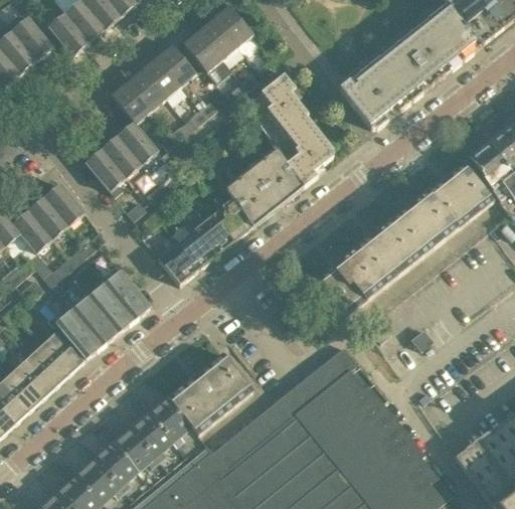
[(78,0),(64,11),(89,40),(105,27),(82,0),(78,0)]
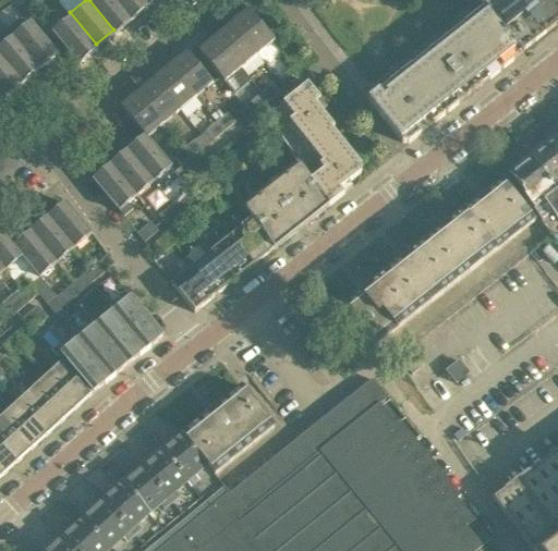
[(131,15),(118,0),(89,0),(113,29),(131,15)]
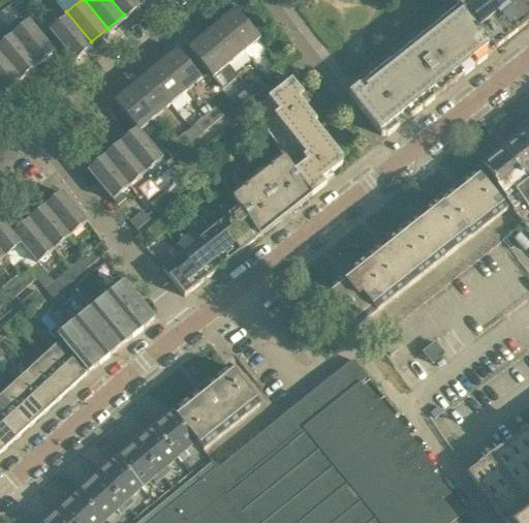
[(112,0),(124,14),(141,1),(139,0),(112,0)]
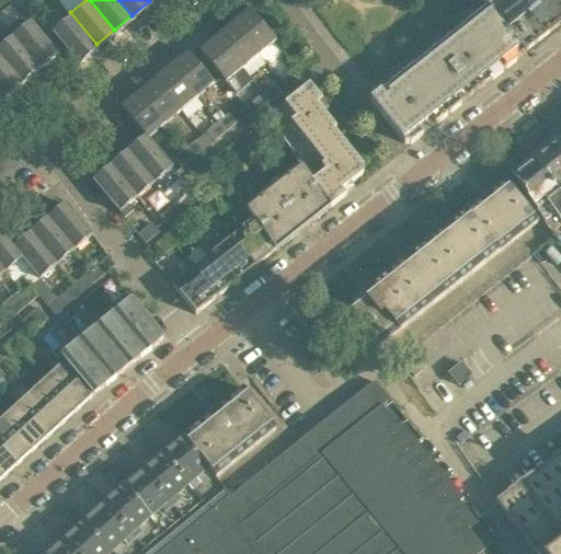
[(496,0),(490,6),(517,37),(526,48),(560,19),(560,0),(496,0)]
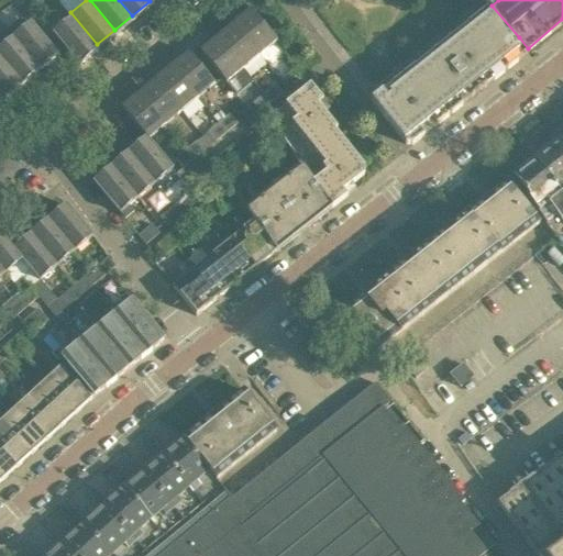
[(250,2),(250,3),(233,17),(260,49),(276,35),(250,2)]
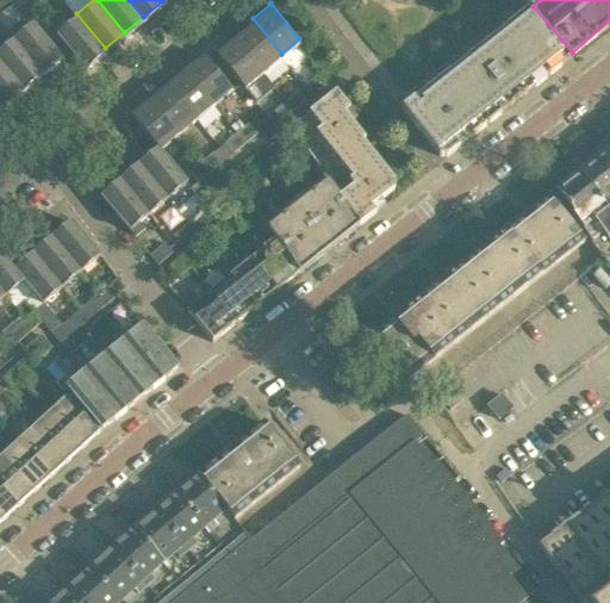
[(440,150),(447,150),(572,53),(562,41),(533,6),(421,95),(423,97),(419,100),(414,93),(402,103),(440,150)]
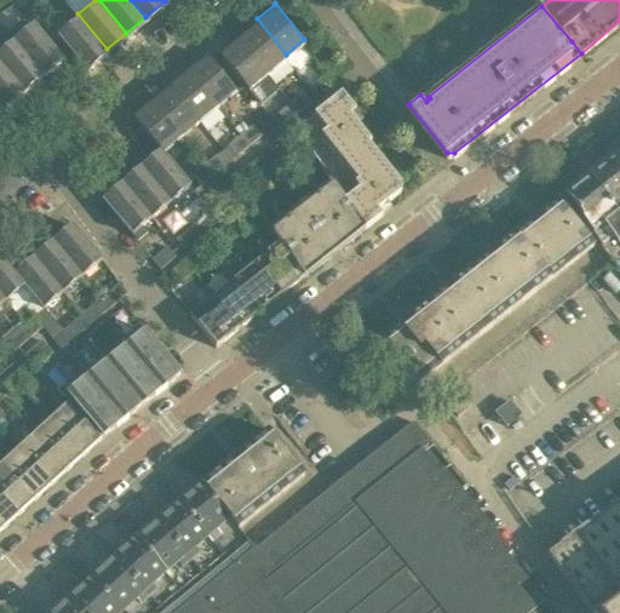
[(107,49),(78,13),(58,29),(87,66),(107,49)]
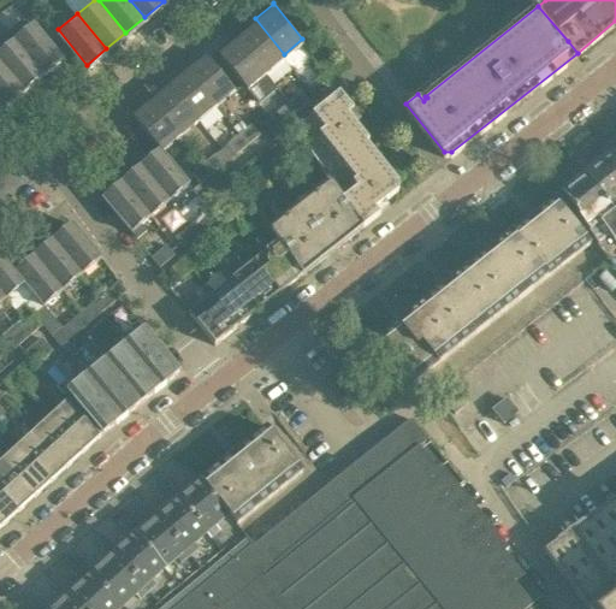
[(33,18),(13,34),(43,70),(61,53),(33,18)]
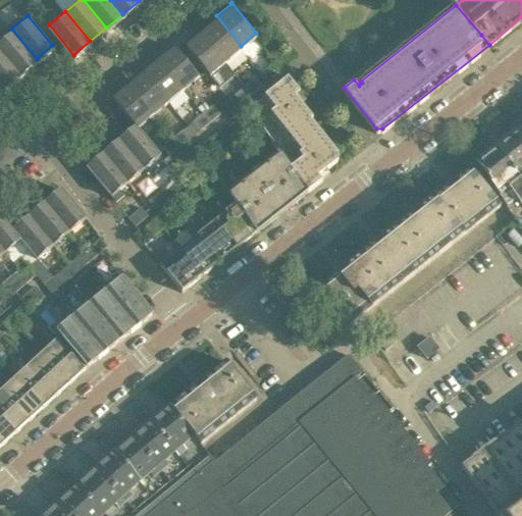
[(225,58),(241,46),(216,15),(201,29),(225,58)]
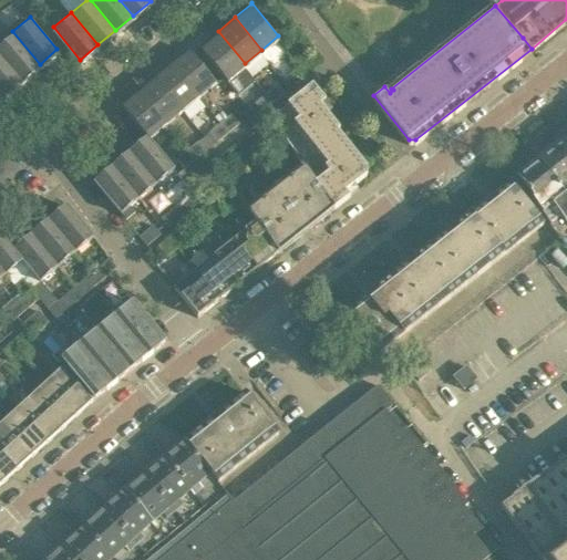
[(0,39),(0,52),(22,79),(40,64),(12,31),(1,41),(0,39)]
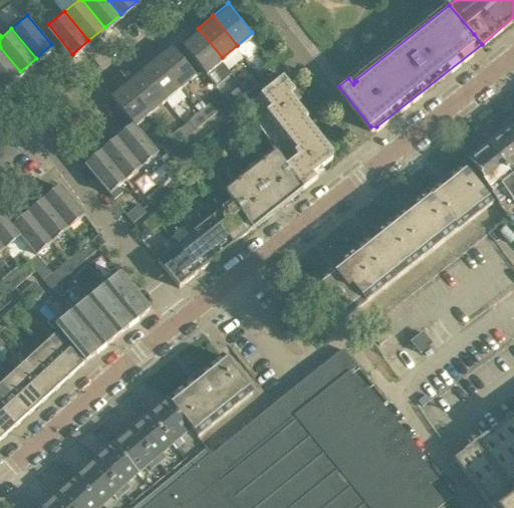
[(207,70),(222,57),(198,28),(182,41),(207,70)]
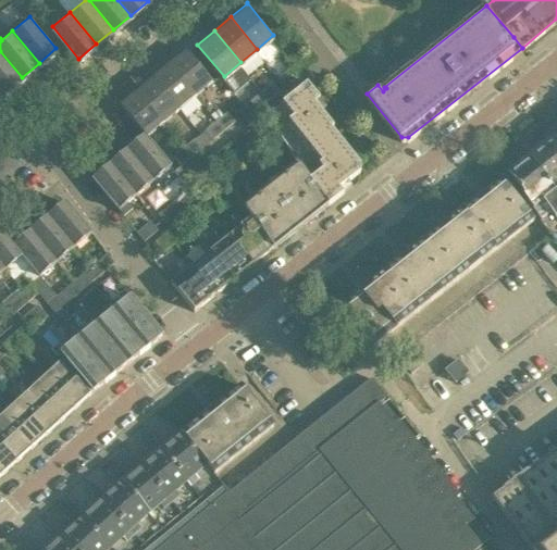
[(186,45),(170,59),(196,90),(212,77),(186,45)]
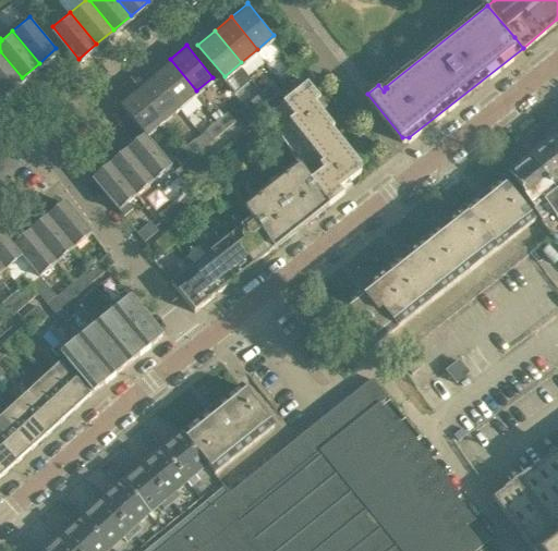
[(0,86),(4,92),(22,77),(0,51),(0,86)]
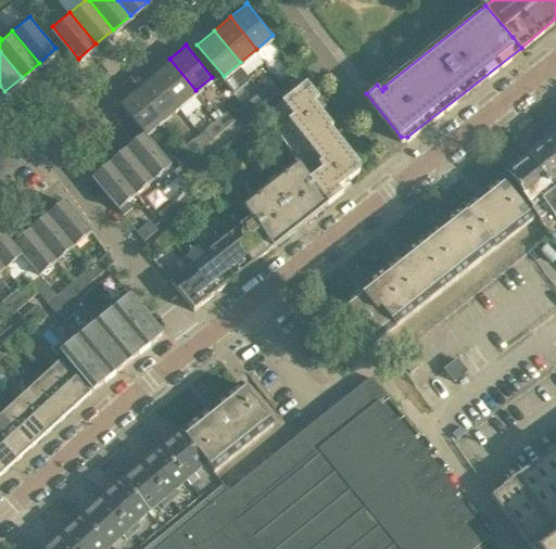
[(179,104),(196,90),(169,59),(152,73),(179,104)]
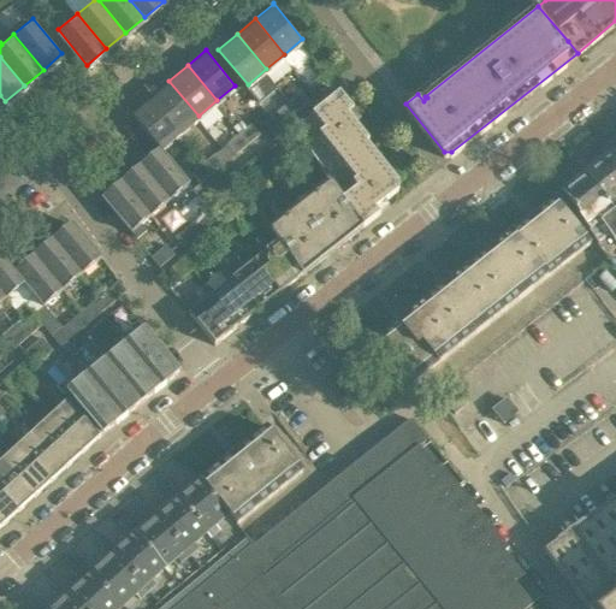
[(333,76),(325,66),(313,76),(321,87),(333,76)]
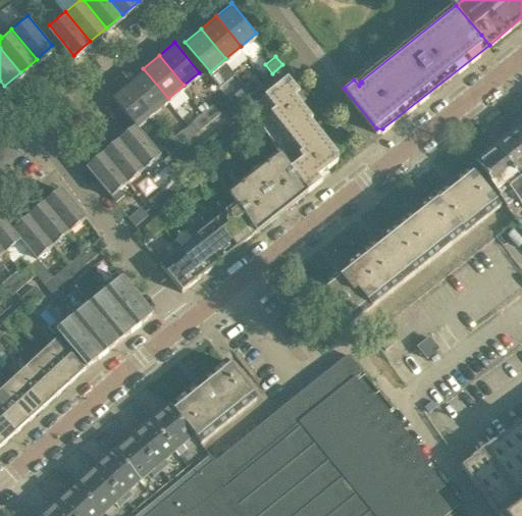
[(153,111),(168,98),(143,68),(127,81),(153,111)]
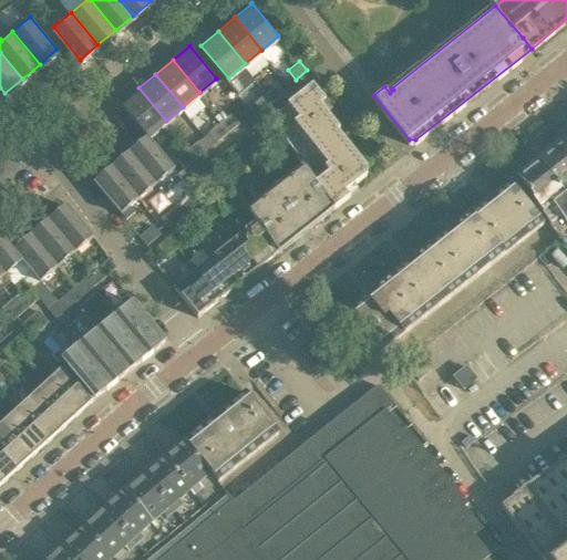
[(277,79),(266,89),(274,97),(284,89),(277,79)]
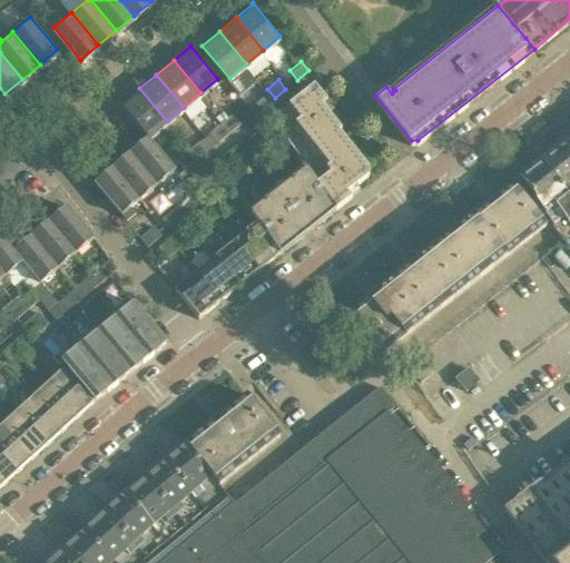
[(333,105),(326,96),(314,79),(272,112),(273,114),(307,164),(336,205),(352,193),(367,180),(369,171),(369,164),(338,126),(341,124),(328,108),(333,105)]
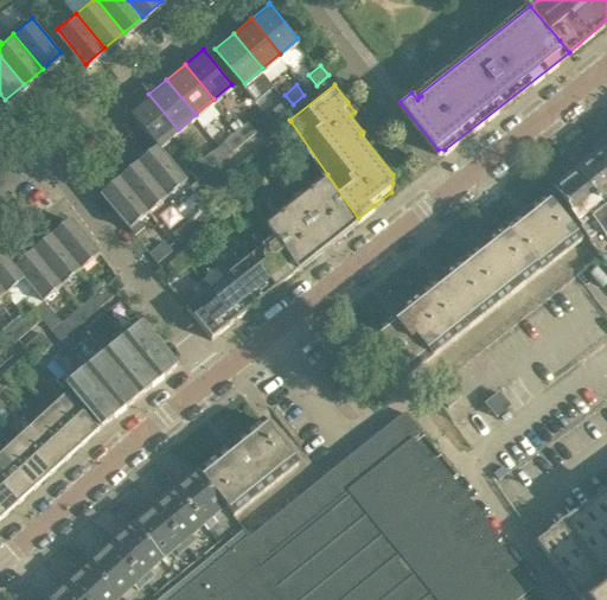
[(160,144),(178,129),(148,94),(131,109),(158,142),(160,144)]
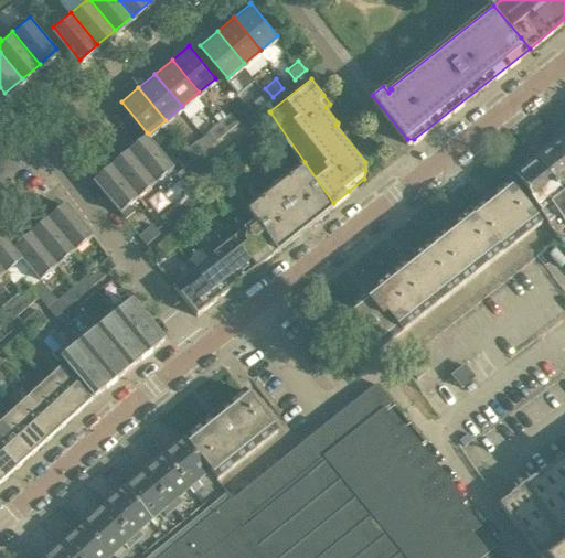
[(262,107),(273,97),(265,88),(254,97),(262,107)]
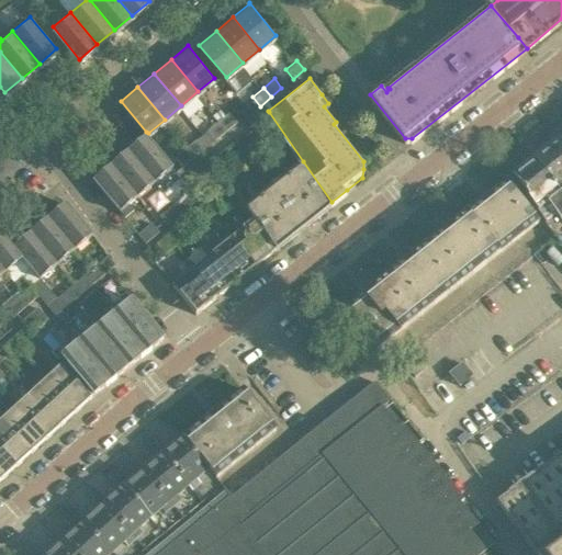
[(218,116),(225,125),(236,116),(228,108),(218,116)]
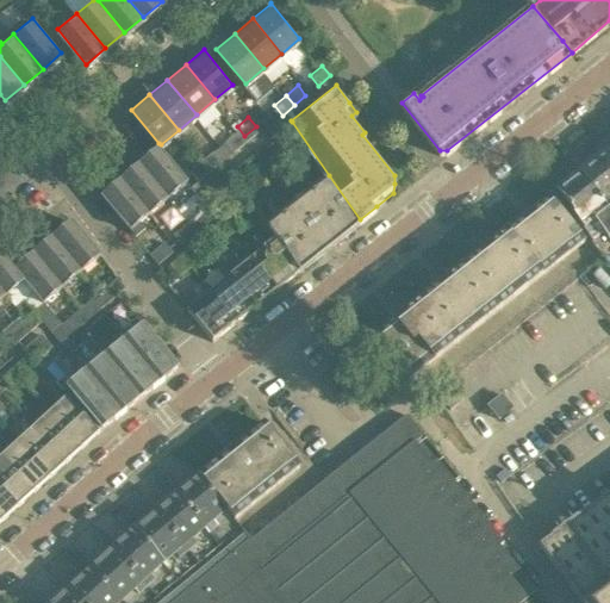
[(244,136),(237,126),(225,136),(234,147),(244,136)]
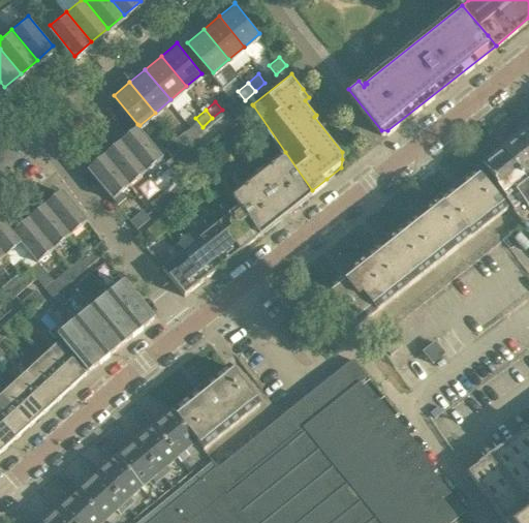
[(247,112),(240,118),(246,126),(252,121),(247,112)]
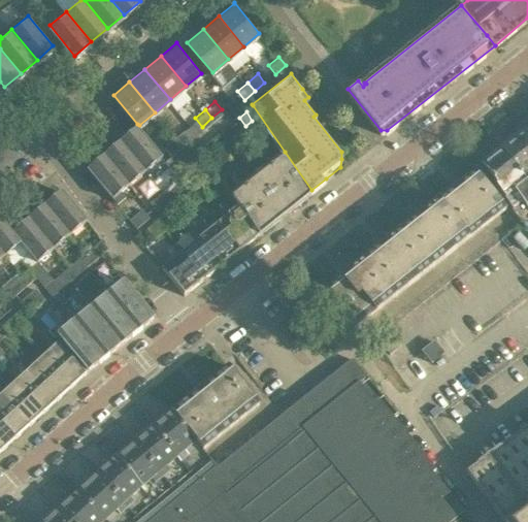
[(154,160),(162,154),(139,125),(137,124),(122,136),(151,171),(158,165),(154,160)]
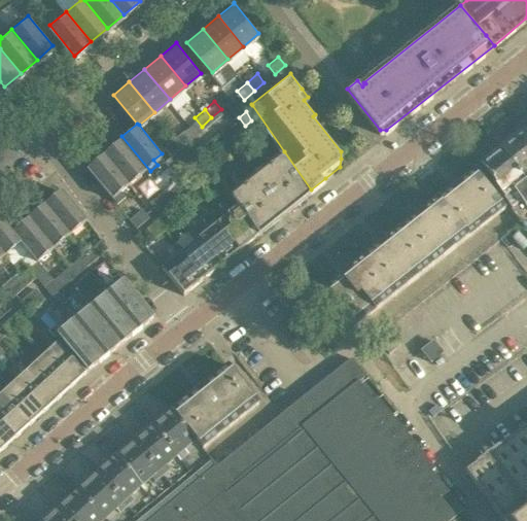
[(238,124),(230,130),(235,137),(243,130),(238,124)]
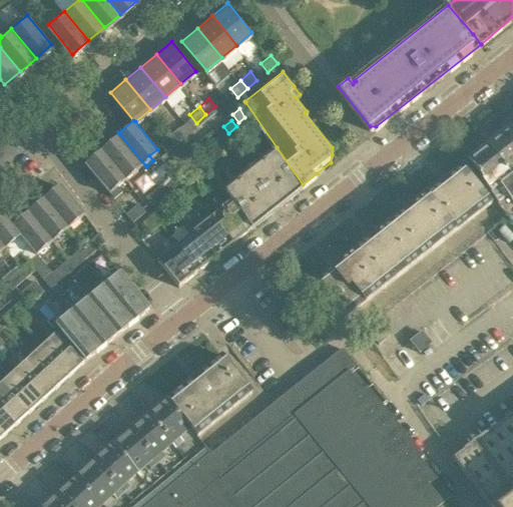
[(185,131),(183,128),(179,122),(169,131),(175,139),(185,131)]
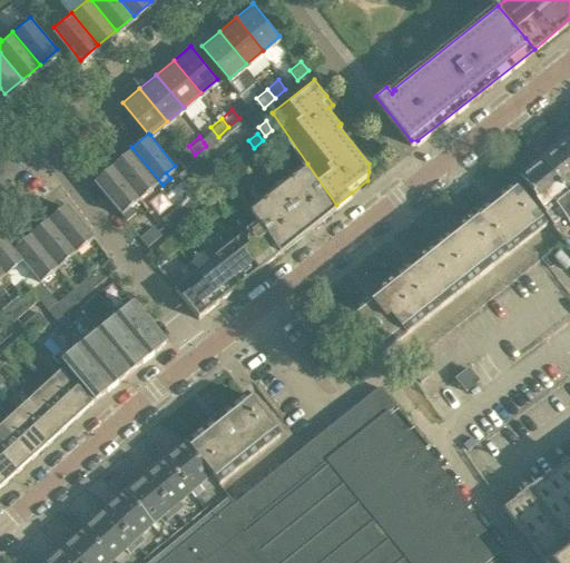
[(569,146),(563,138),(541,155),(562,184),(569,195),(569,146)]
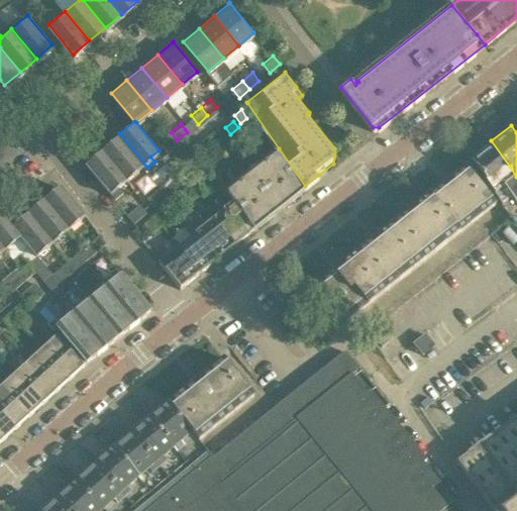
[(211,137),(217,144),(225,137),(220,130),(211,137)]
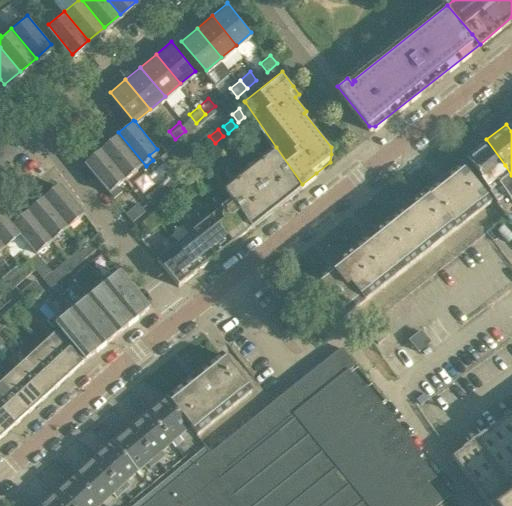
[(175,139),(169,131),(159,139),(166,148),(175,139)]
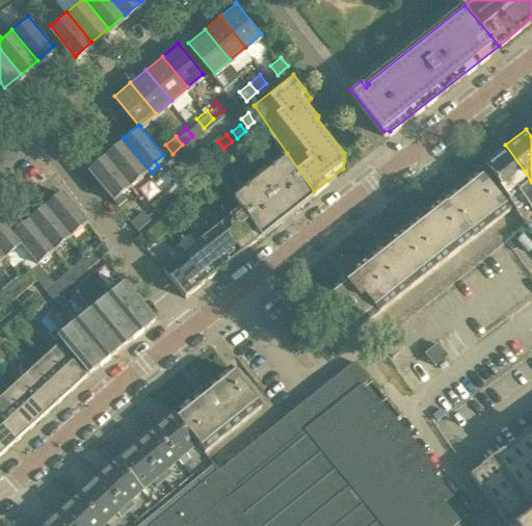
[(123,137),(106,152),(131,181),(140,174),(144,179),(152,173),(123,137)]
